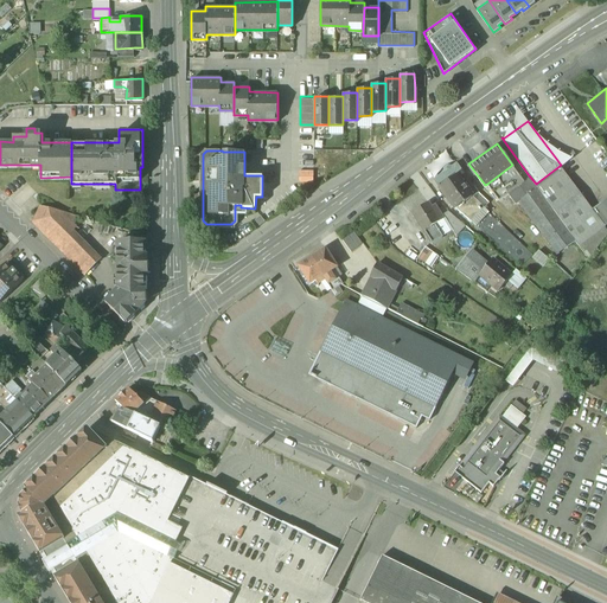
[(457,161),(451,166),(448,166),(446,168),(446,170),(434,178),(439,186),(440,186),(447,196),(447,197),(451,201),(455,206),(472,194),(479,190),(457,161)]
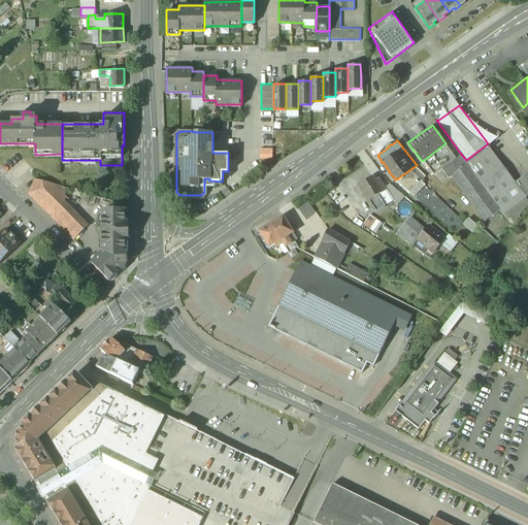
[(446,143),(424,160),(434,173),(441,167),(455,157),(446,143)]
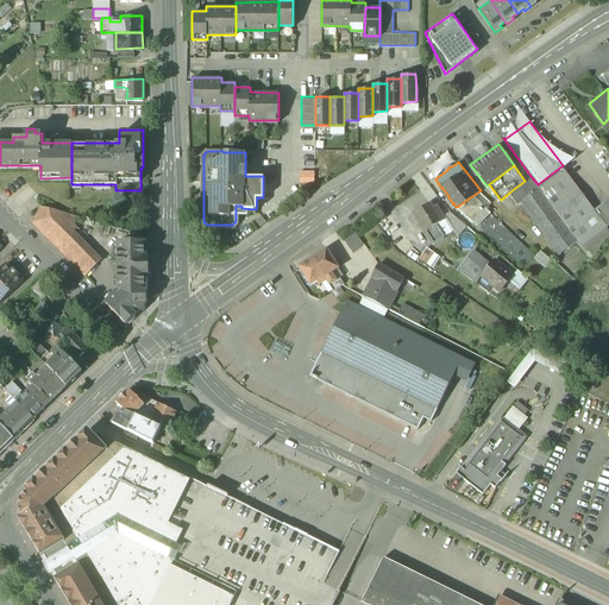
[(563,165),(538,184),(539,187),(567,226),(572,232),(597,213),(594,208),(563,165)]
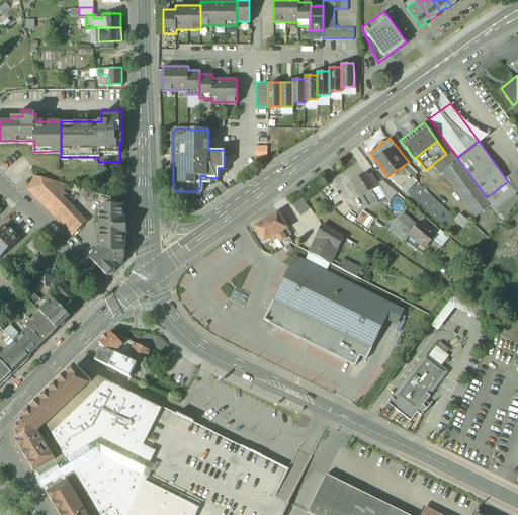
[(446,154),(433,164),(440,172),(442,170),(458,159),(457,157),(451,150),(446,154)]
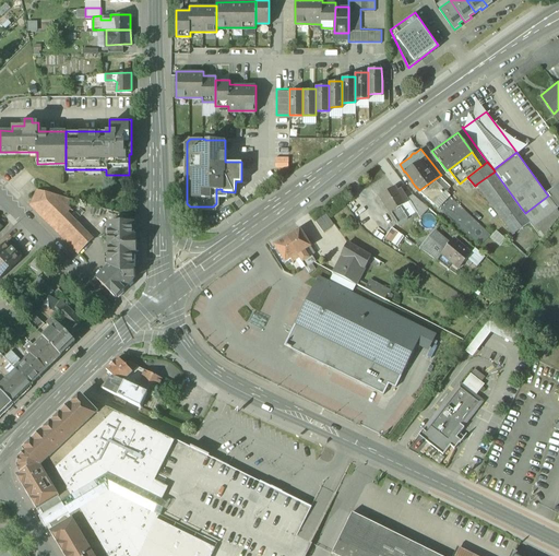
[(521,208),(495,172),(477,184),(503,220),(511,214),(521,208)]
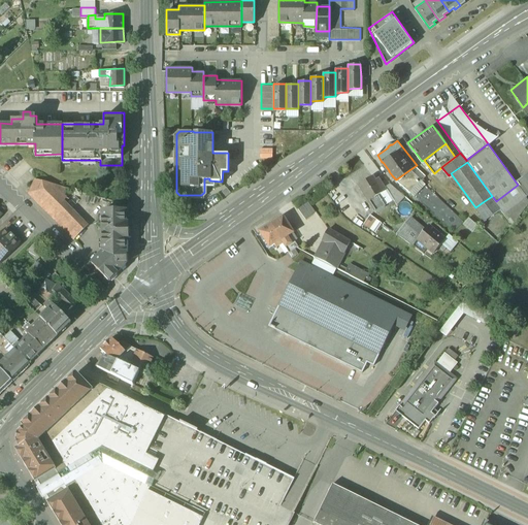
[(426,174),(417,165),(410,169),(421,179),(426,174)]
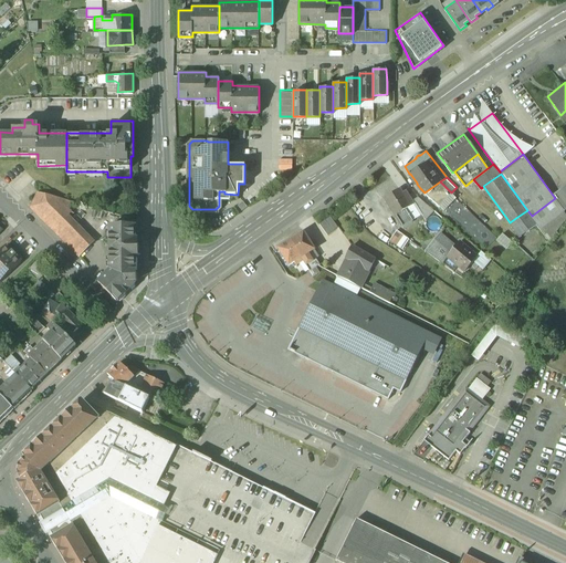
[(440,181),(425,193),(439,205),(451,193),(440,181)]
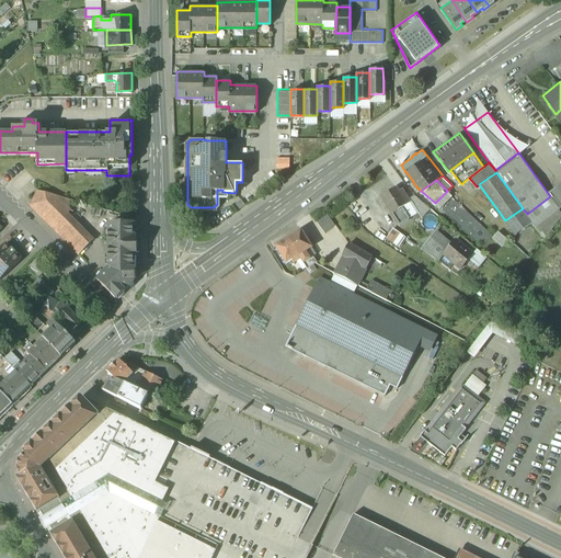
[(396,185),(381,195),(391,212),(401,205),(409,201),(403,191),(400,193),(396,185)]
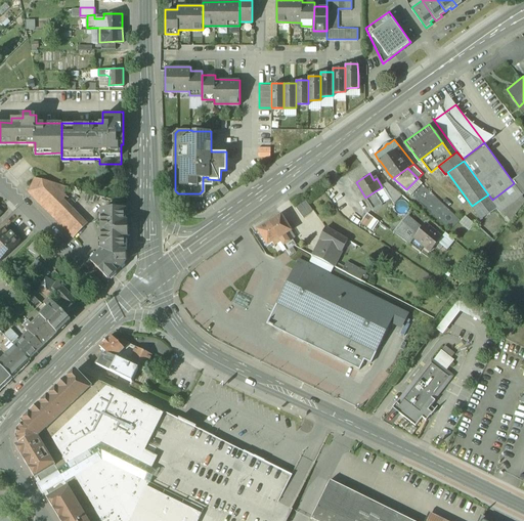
[(523,190),(523,179),(519,173),(511,179),(514,183),(522,194),(523,190)]
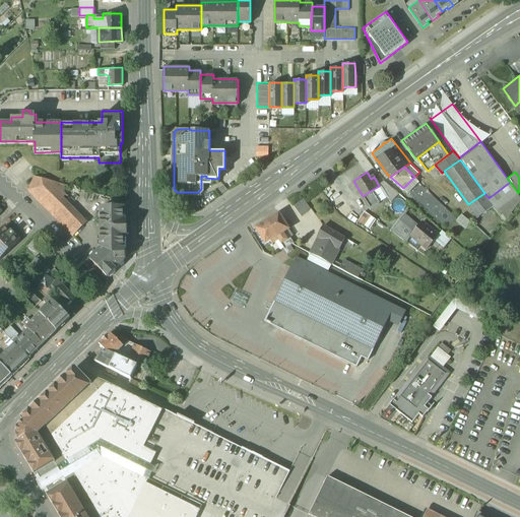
[(61,201),(33,176),(27,188),(70,232),(71,231),(80,221),(81,221),(61,201)]
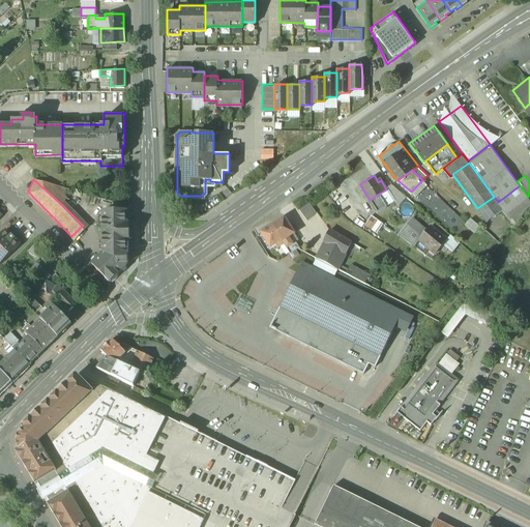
[(465,221),(422,180),(411,192),(455,231),(465,221)]
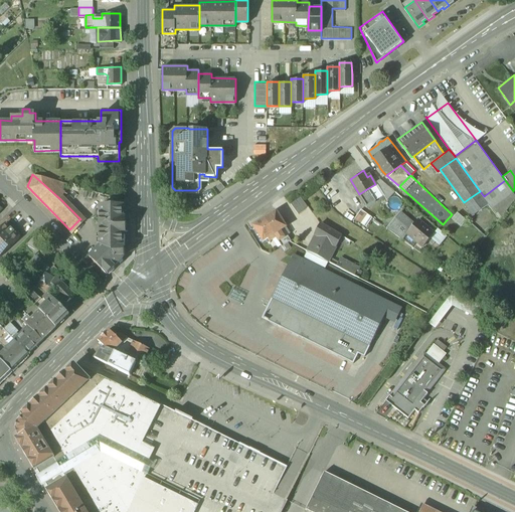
[(505,180),(484,196),(488,202),(491,207),(513,191),(505,180)]
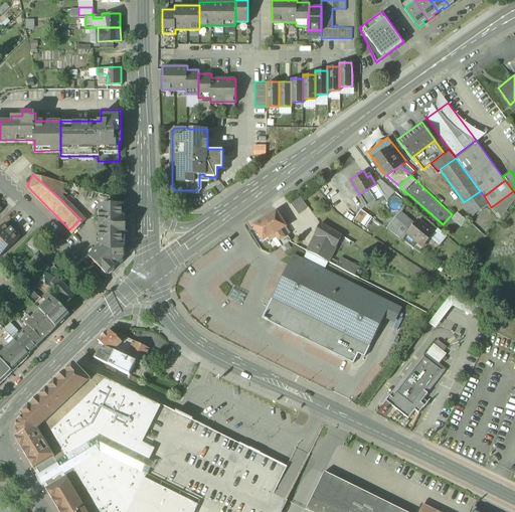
[(368,188),(359,194),(365,204),(375,198),(368,188)]
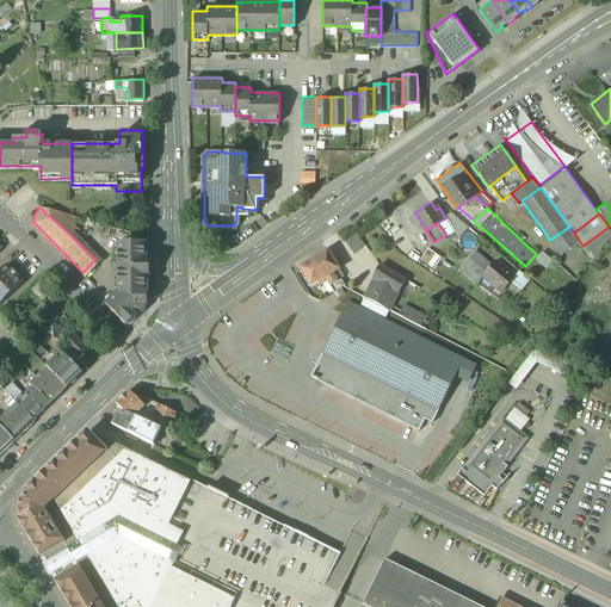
[(569,227),(559,234),(569,247),(579,240),(574,233),(569,227)]
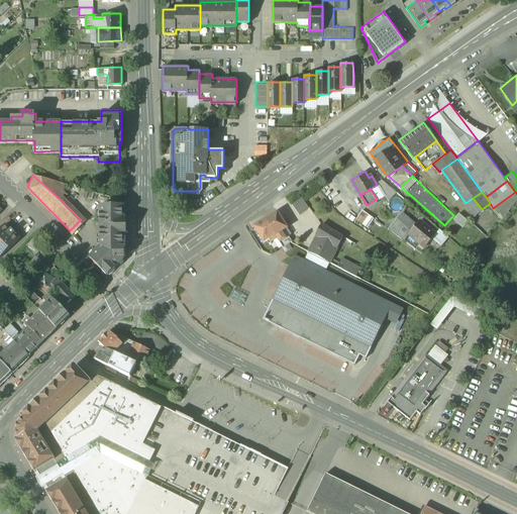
[(516,194),(515,192),(493,208),(502,218),(516,197),(516,194)]
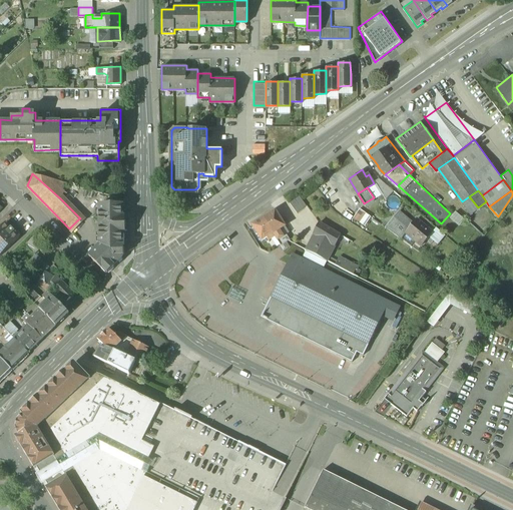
[(306,204),(299,194),(295,197),(302,207),(306,204)]
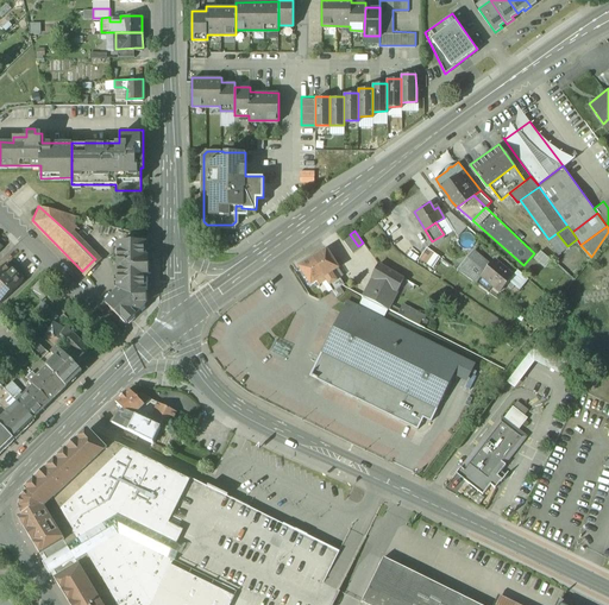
[(567,246),(557,233),(548,239),(559,253),(567,246)]
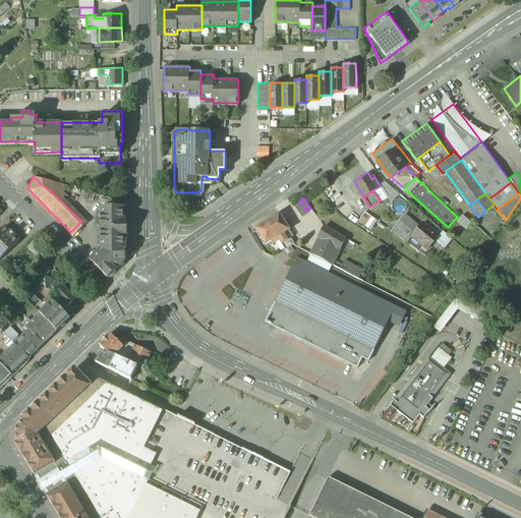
[(306,211),(299,200),(294,205),(301,215),(306,211)]
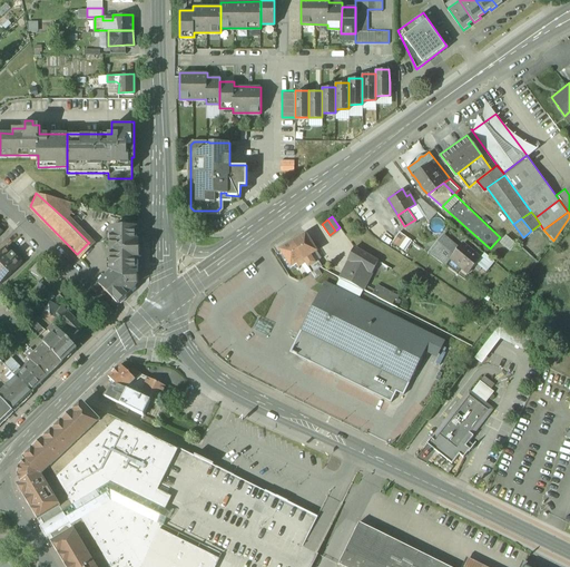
[(136,240),(136,226),(110,226),(111,270),(136,270),(136,257),(138,257),(138,240),(136,240)]
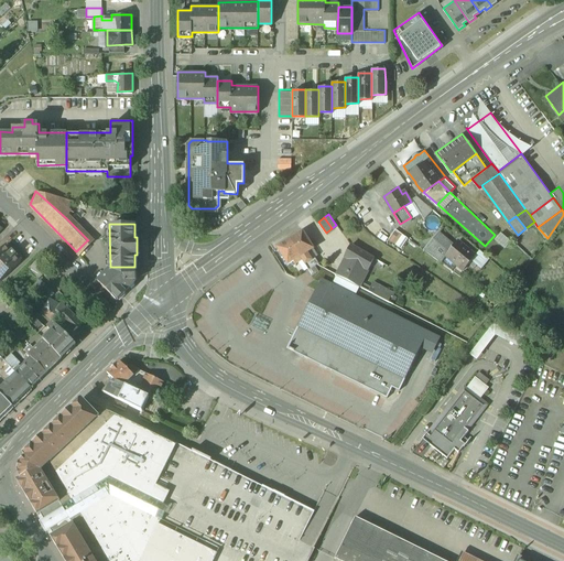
[(389,237),(401,246),(409,236),(397,227),(389,237)]
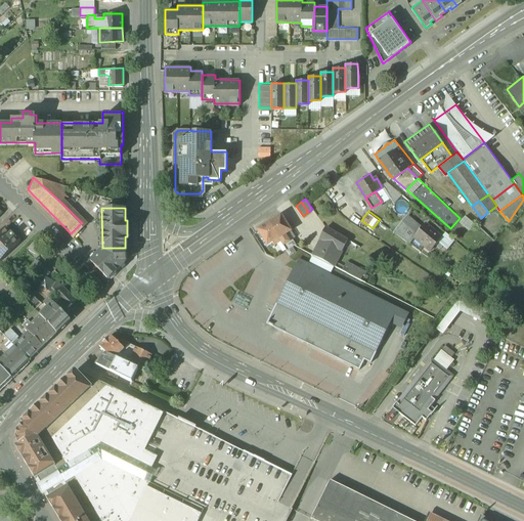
[(291,229),(280,213),(269,221),(278,236),(285,232),(291,229)]
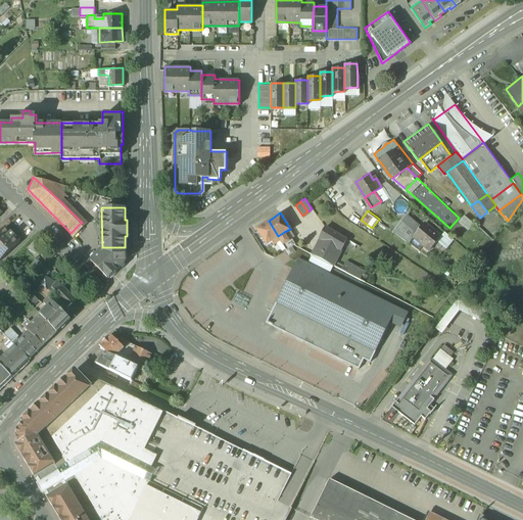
[(460,219),(465,225),(471,219),(466,214),(460,219)]
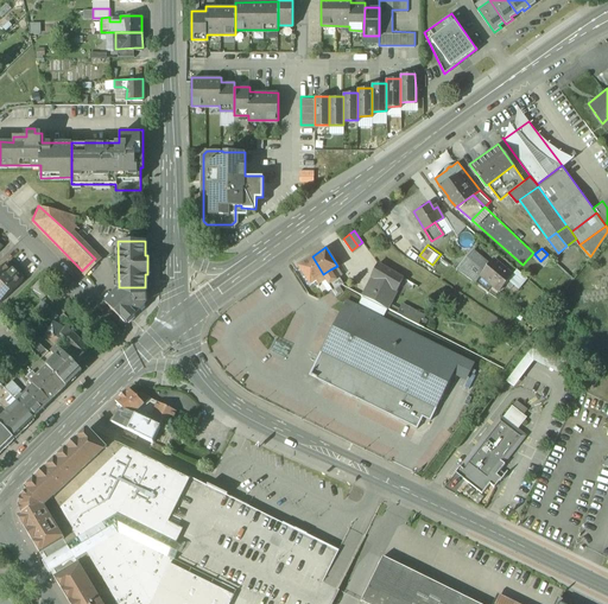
[(473,250),(458,269),(475,281),(480,274),(488,264),(473,250)]
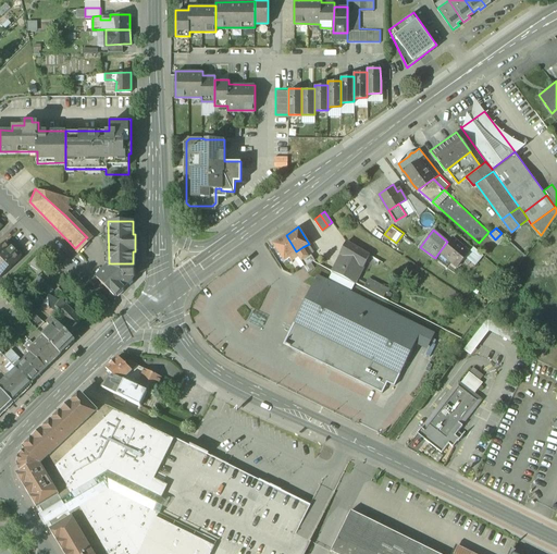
[(296,251),(286,235),(274,243),(284,259),(291,256),(292,259),(298,255),(296,251)]
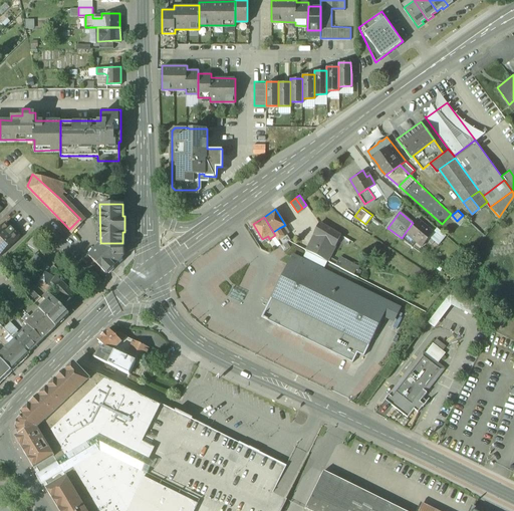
[(413,223),(406,232),(422,245),(433,231),(418,218),(413,223)]
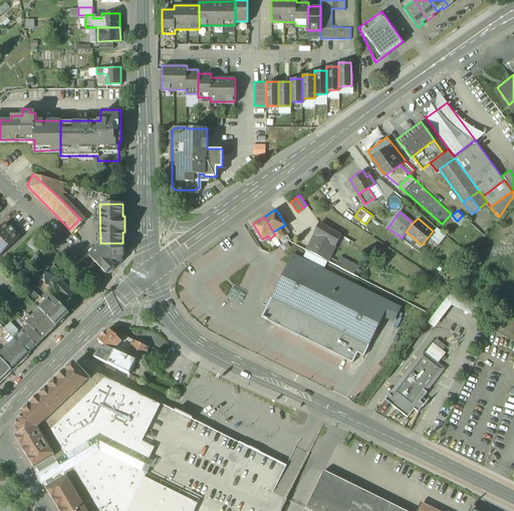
[(10,227),(5,221),(0,226),(0,254),(19,236),(14,231),(15,230),(11,226),(10,227)]
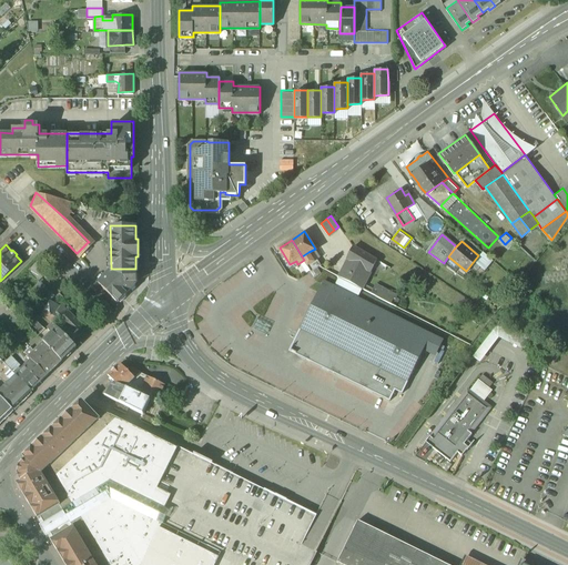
[(377,259),(354,244),(337,275),(362,288),(377,259)]
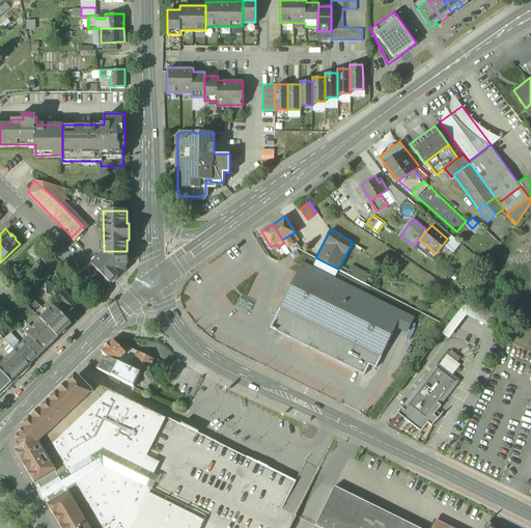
[(288,235),(282,240),(284,243),(287,247),(292,243),(288,235)]
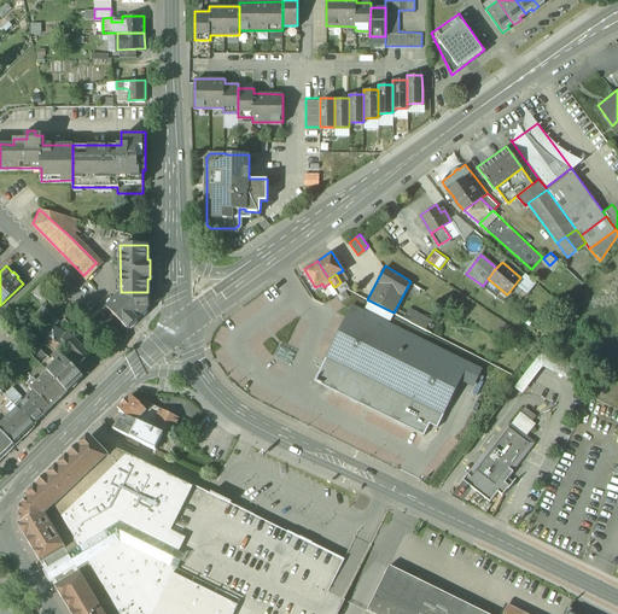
[(57,292),(44,280),(31,292),(42,303),(47,298),(50,299),(57,292)]
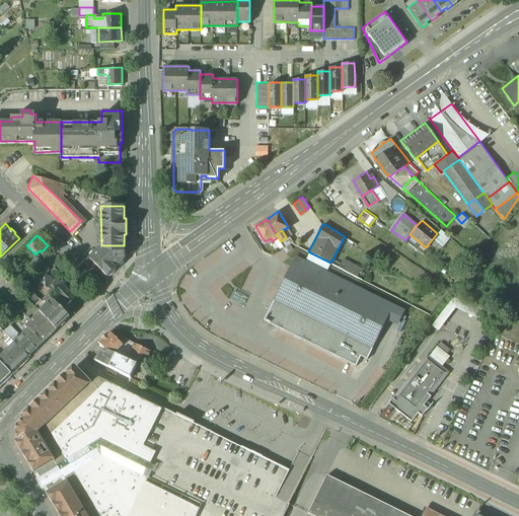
[(286,237),(281,241),(284,246),(293,241),(289,235),(286,237)]
